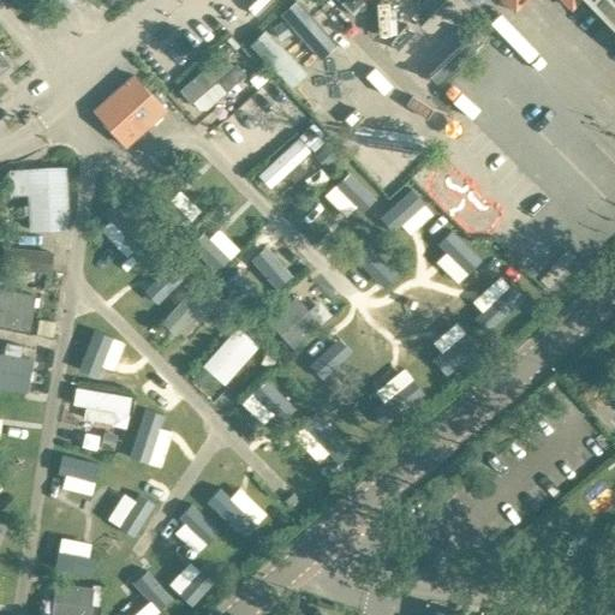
[(578,0),(585,0),(614,29),(614,0),(563,0),(571,7),(578,0)]
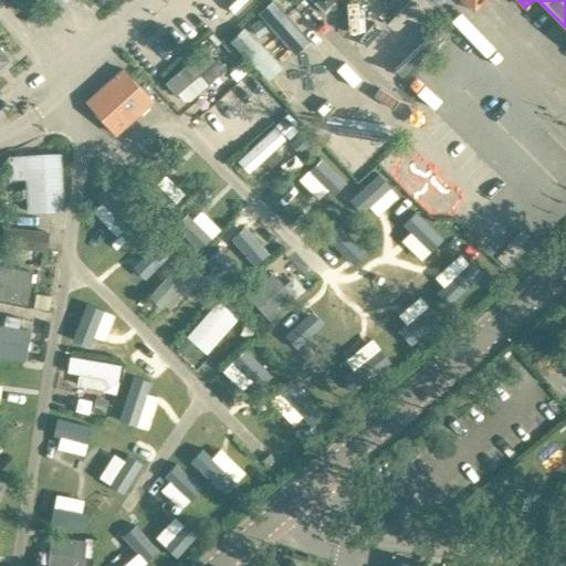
[(212,45),(200,58),(206,63),(224,82),(226,83),(238,71),(212,45)]
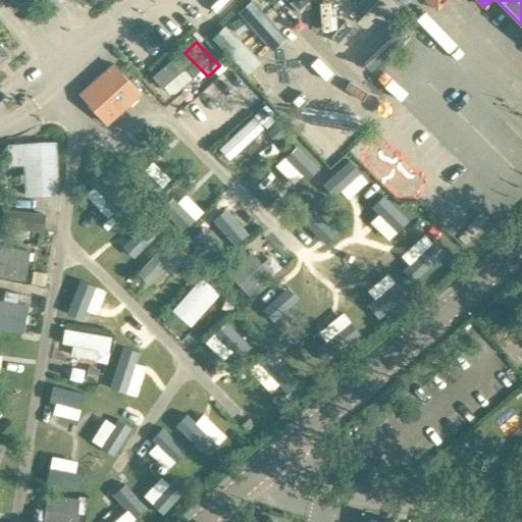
[(140,93),(113,63),(80,94),(106,123),(140,93)]
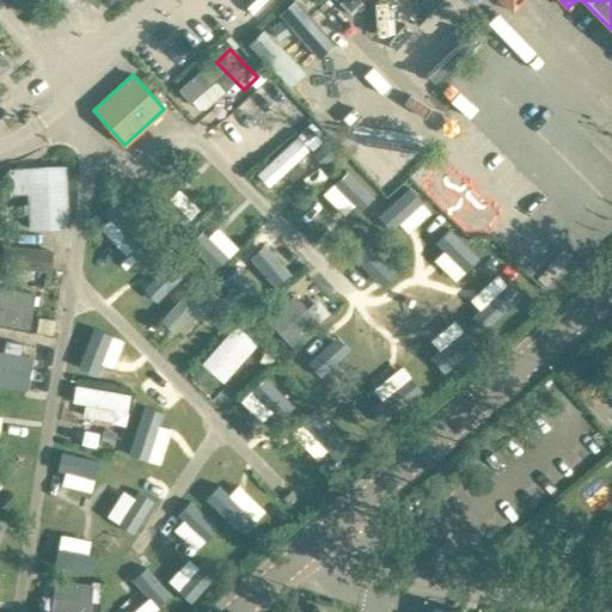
[(270,89),(257,103),(262,108),(283,128),(285,129),(298,116),(270,89)]
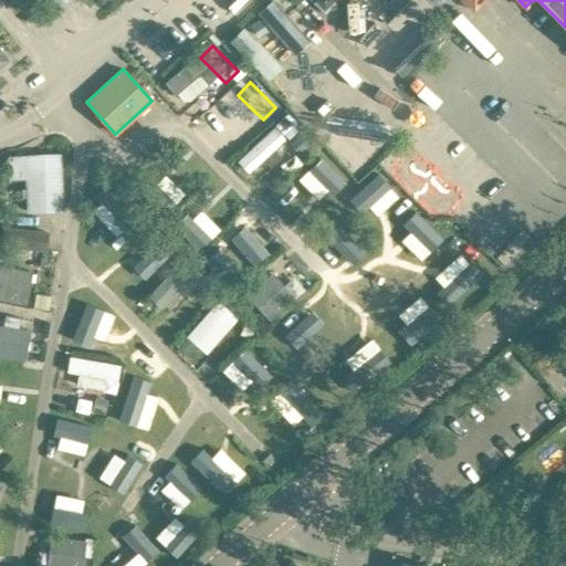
[(31,109),(27,103),(20,108),(24,115),(31,109)]
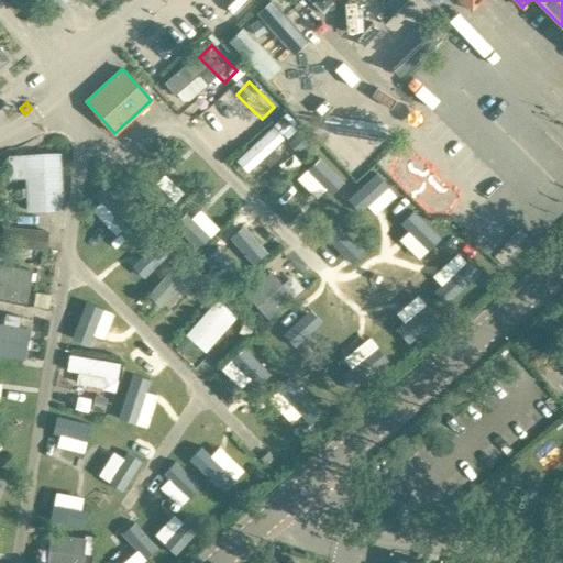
[(280,123),(268,135),(273,141),(291,159),(293,161),(305,150),(280,123)]
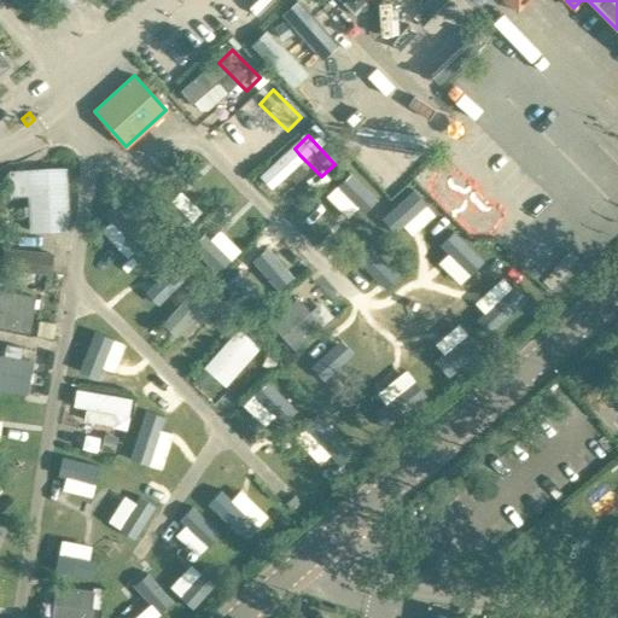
[(10,172),(11,196),(29,194),(30,231),(69,229),(66,168),(10,172)]
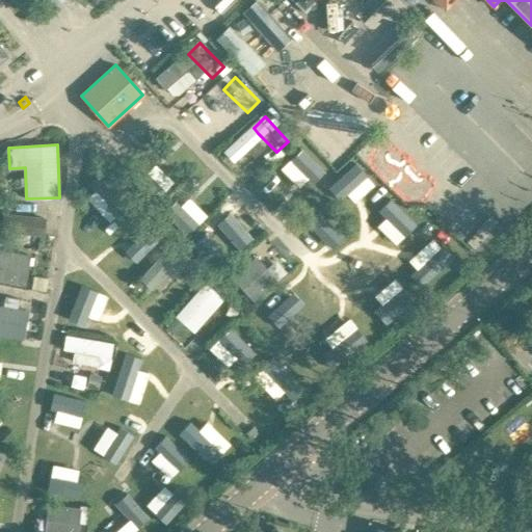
[(301,149),(290,160),(308,179),(313,184),(324,171),(301,149)]
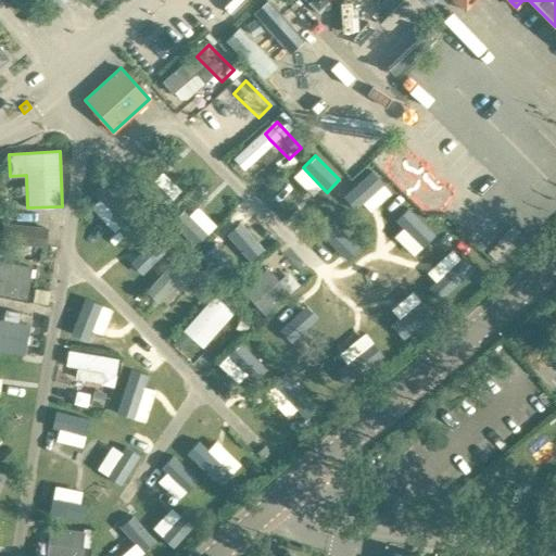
[(371,171),(343,197),(355,210),(363,203),(382,185),(383,185),(371,171)]
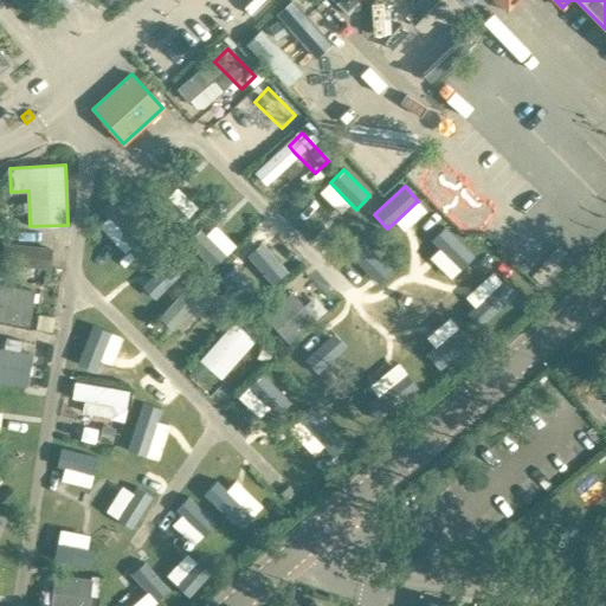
[(161,191),(148,204),(175,230),(188,217),(167,197),(161,191)]
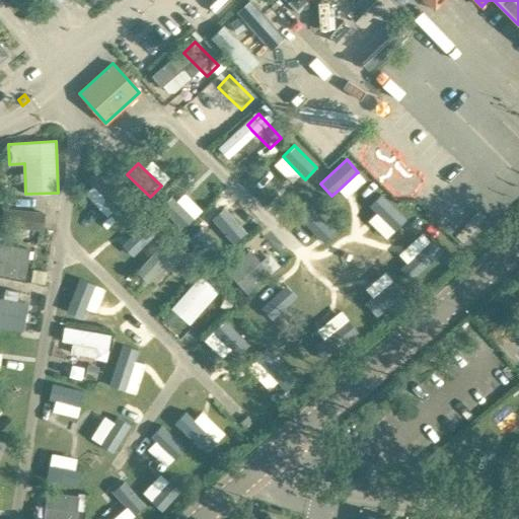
[(98,168),(87,180),(93,187),(115,208),(117,211),(129,199),(98,168)]
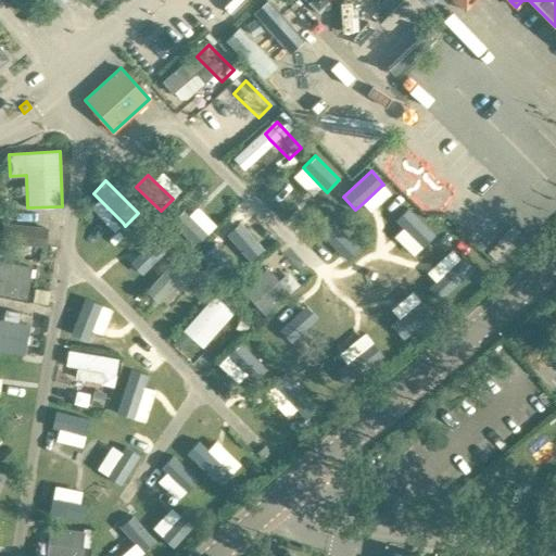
[(407,207),(395,220),(403,228),(421,247),(422,248),(436,235),(407,207)]
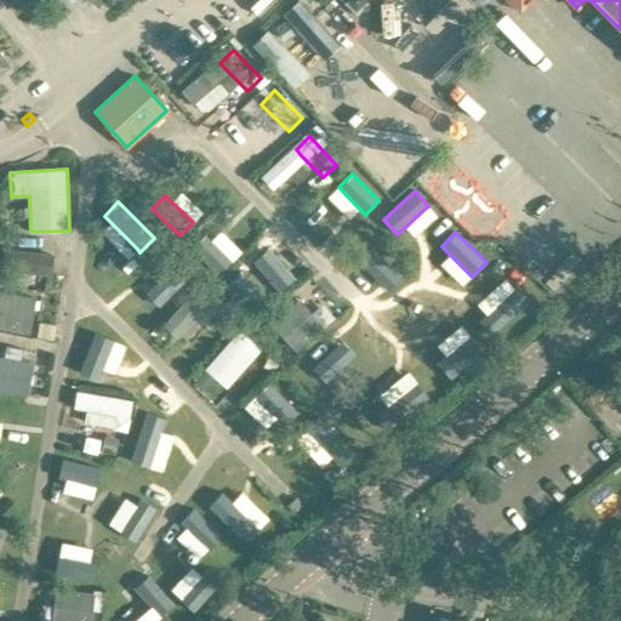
[(205,234),(191,248),(217,275),(232,261),(211,240),(205,234)]
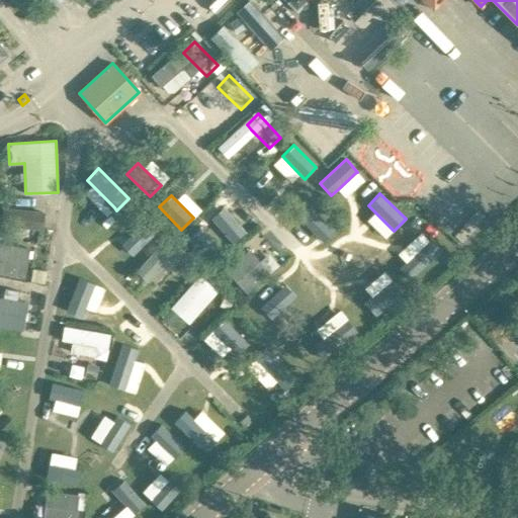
[(310,206),(298,218),(316,236),(328,224),(310,206)]
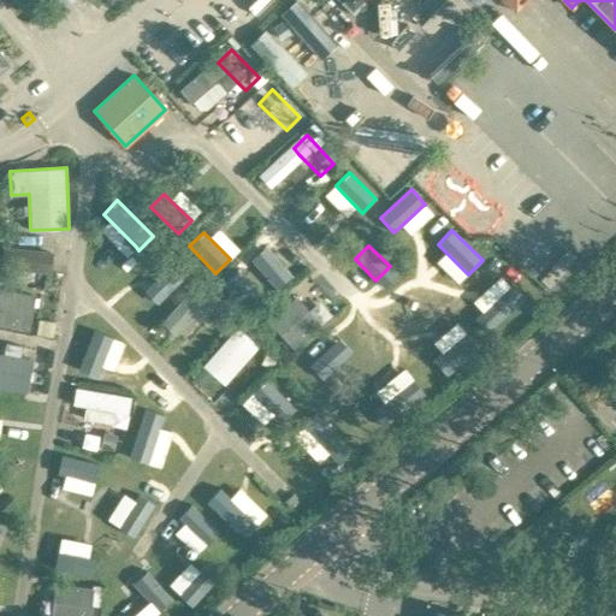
[(3,267),(49,273),(52,254),(5,248),(3,267)]
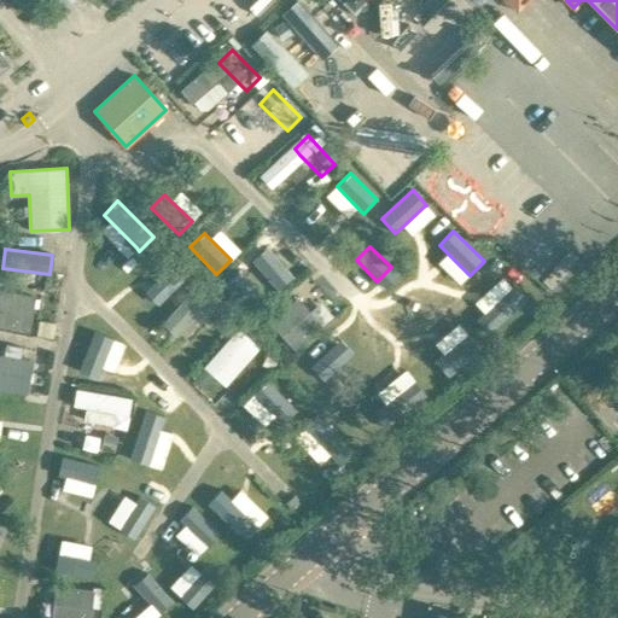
[(273,254),(257,266),(278,290),(293,277),(273,254)]
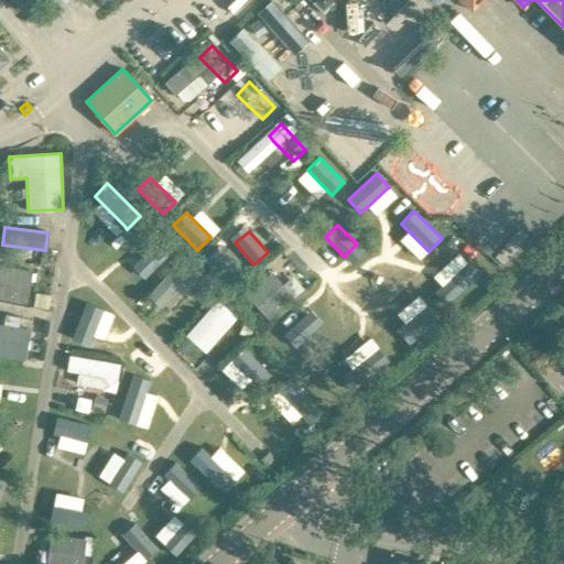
[(158,240),(139,260),(151,272),(171,253),(158,240)]
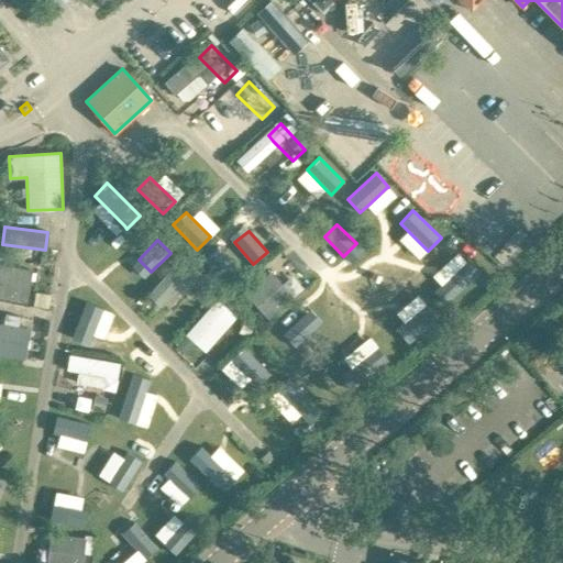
[(223,253),(210,265),(229,286),(242,274),(223,253)]
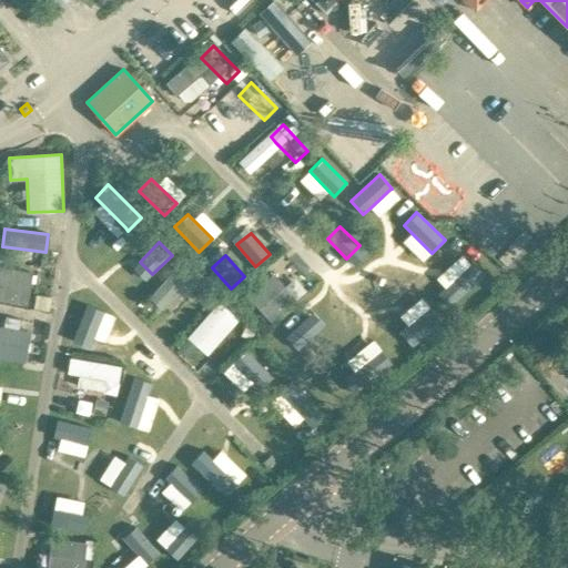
[(445,287),(437,294),(449,307),(485,274),(473,262),(469,264),(445,287)]
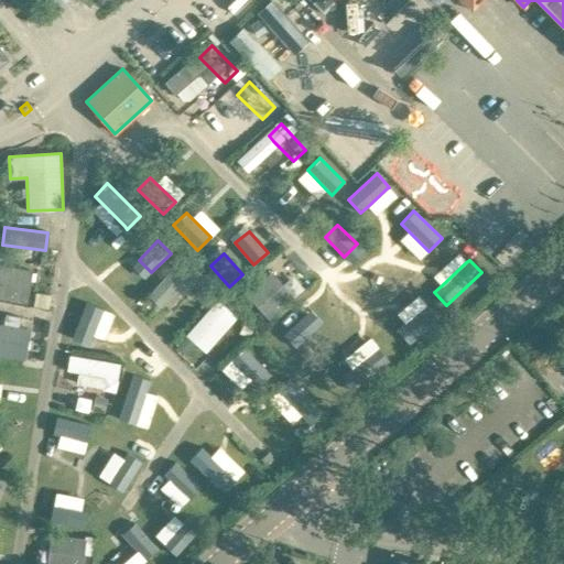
[(184,261),(155,289),(169,302),(197,274),(184,261)]
